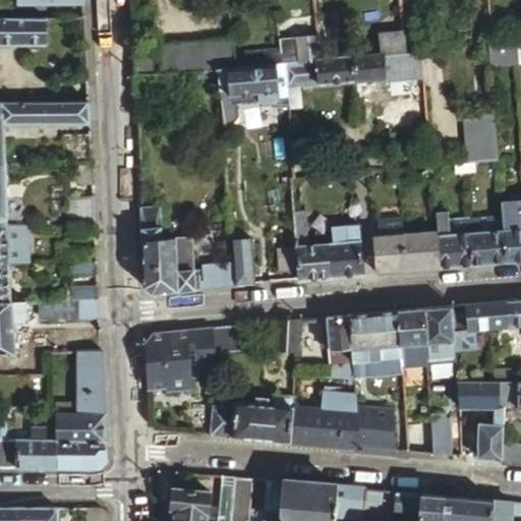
[(516,39),(520,38),(520,13),(491,16),(494,41),(516,39)]
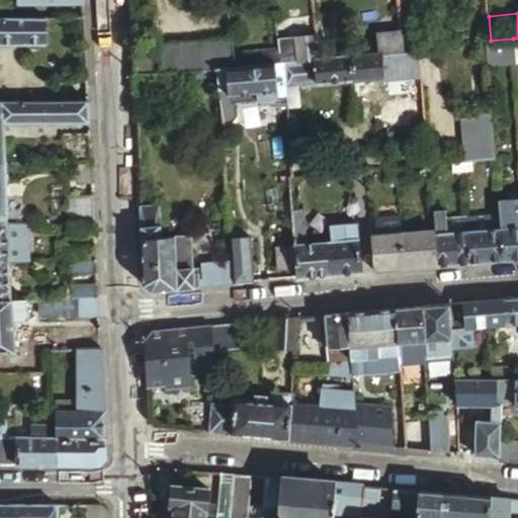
[(0,33),(0,34),(0,39),(47,38),(47,15),(46,14),(0,14),(0,33)]
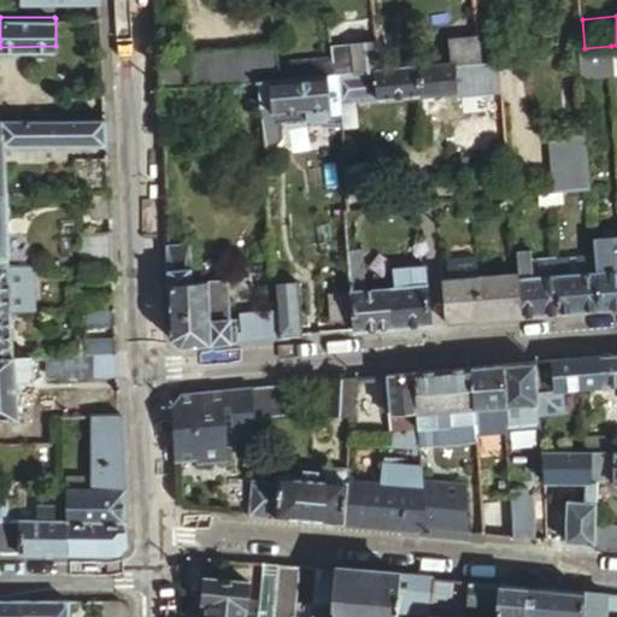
[(480,39),(453,40),(456,64),(482,62),(480,39)]
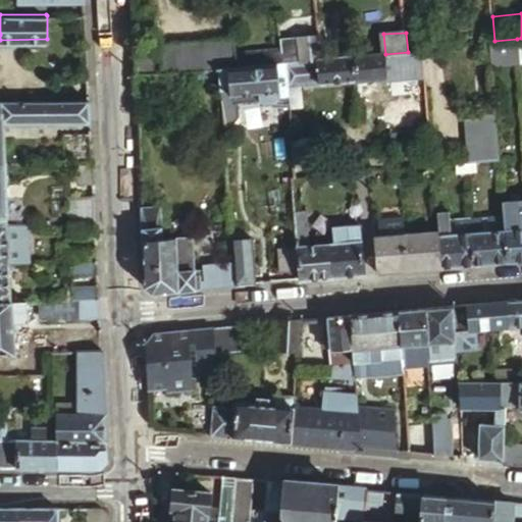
[(299,61),(321,59),(318,34),(297,37),(299,61)]
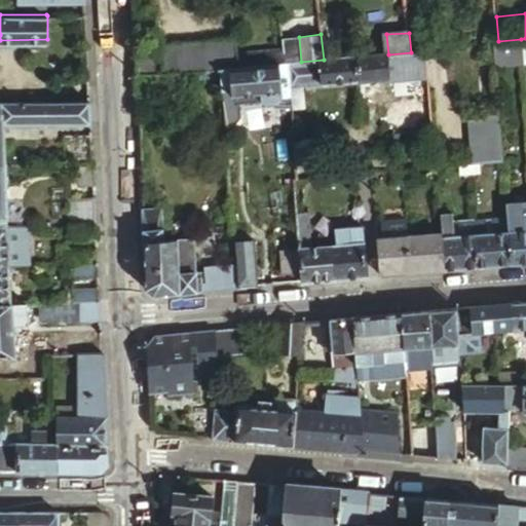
[(212,69),(238,67),(236,51),(234,39),(161,44),(164,73),(212,69)]
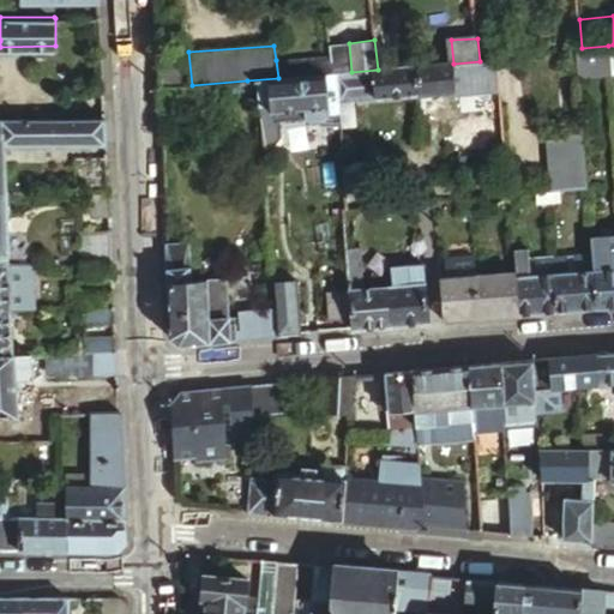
[(611,61),(609,49),(608,46),(582,48),(575,48),(577,74),(579,74),(611,72),(611,61)]
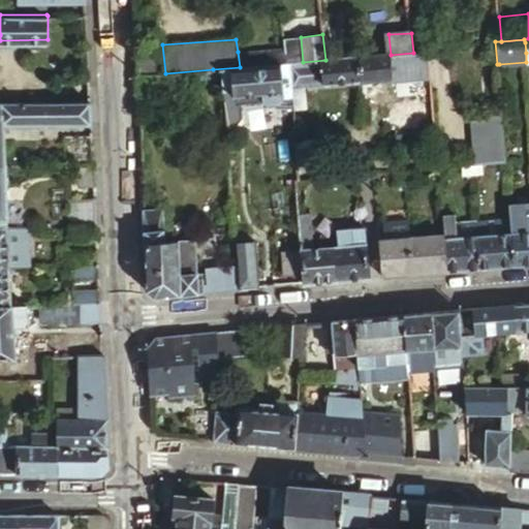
[(278,64),(284,64),(283,59),(283,49),(270,50),(272,65),(278,64)]
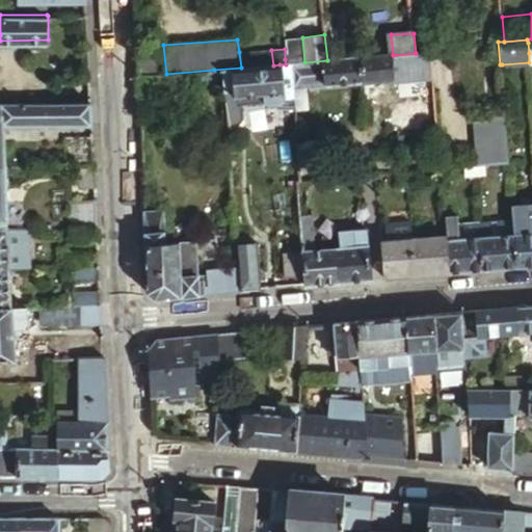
[(239,52),(241,68),(258,67),(257,50),(239,52)]
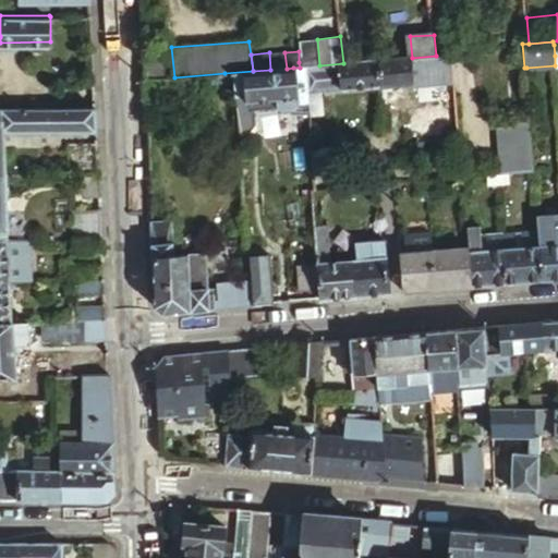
[(287,69),(284,52),(269,52),(270,70),(287,69)]
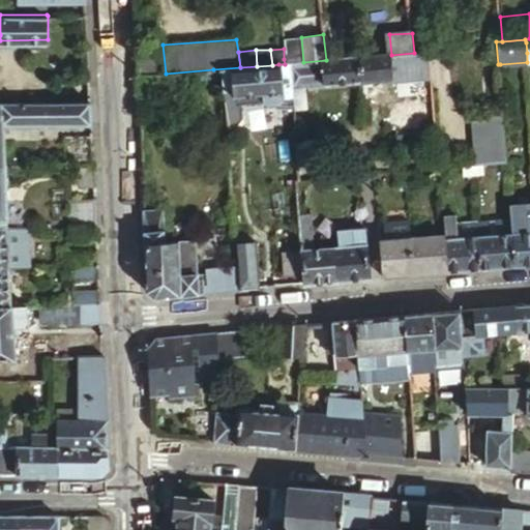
[(393,78),(391,55),(360,57),(362,81),(393,78)]
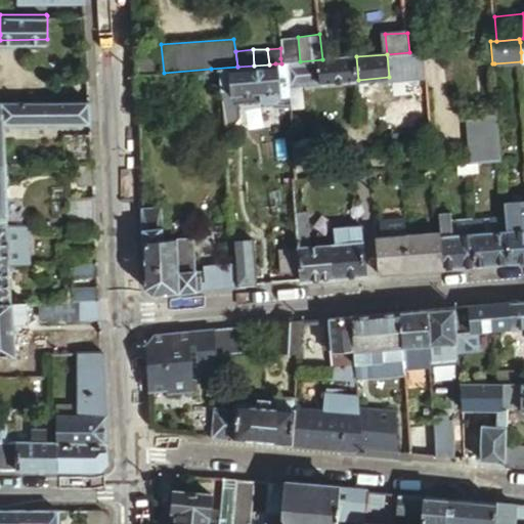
[(296,86),(358,80),(356,56),(322,59),(300,61),(287,62),(281,63),(275,63),(281,95),(281,100),(284,107),(297,106),(296,86)]
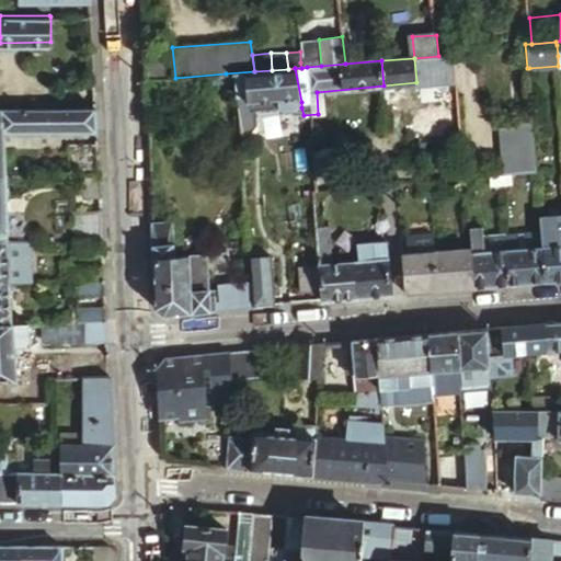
[(290,103),(301,102),(295,68),(288,69),(272,70),(254,71),(226,73),(232,132),(245,129),(242,100),(270,98),(271,106),(275,110),(287,110),(290,104),(290,103)]
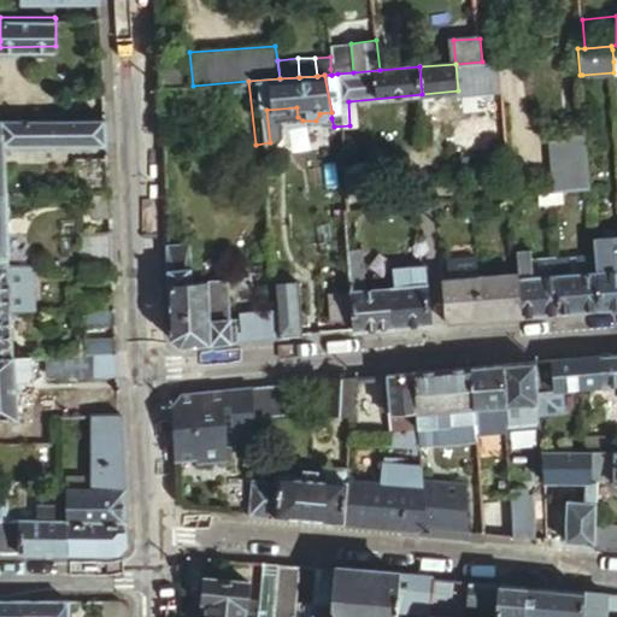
[(106,117),(3,118),(4,141),(11,144),(41,144),(106,142),(106,129),(106,117)]
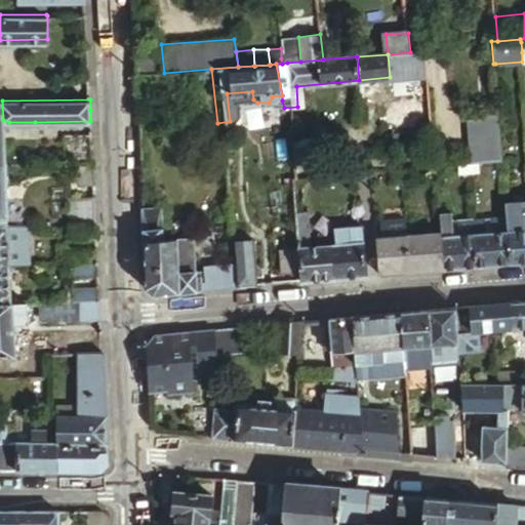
[(400,149),(399,130),(390,131),(390,149),(400,149)]
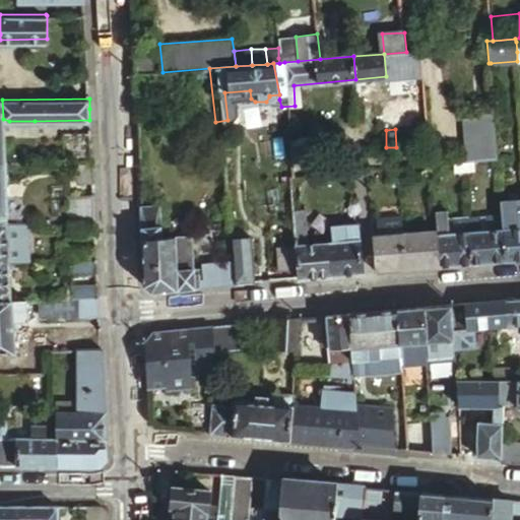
[(497,157),(496,131),(467,133),(468,159),(474,159),(497,157)]
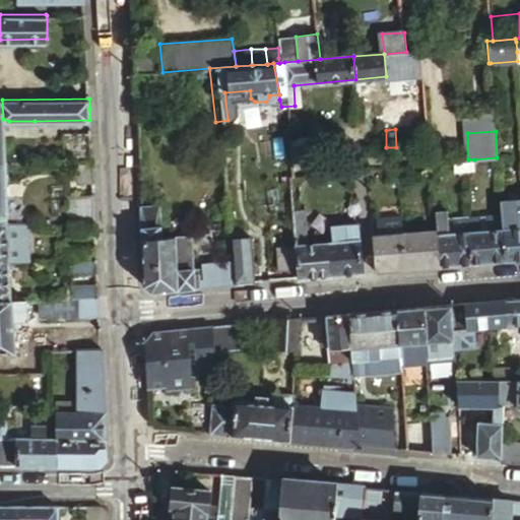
[(64,160),(72,160),(92,159),(90,132),(63,133),(63,136),(64,160)]
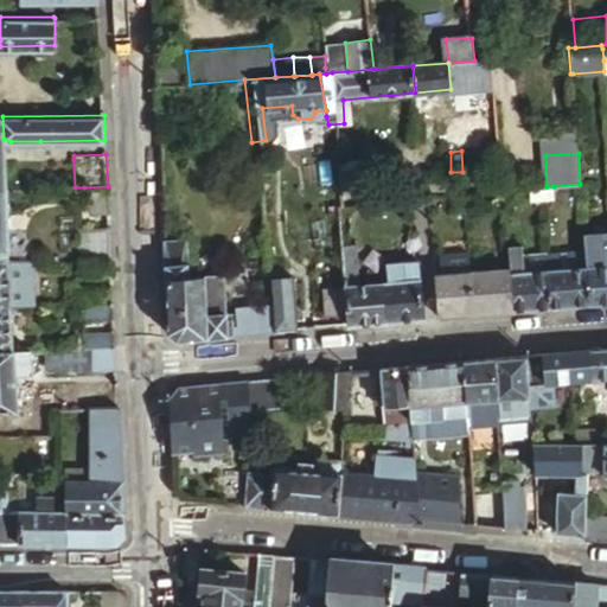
[(108,186),(84,187),(85,203),(95,211),(109,211),(108,186)]
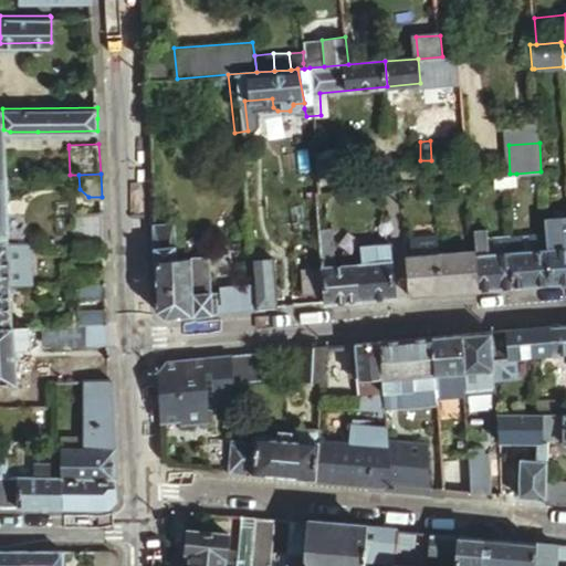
[(516,174),(510,174),(505,174),(506,184),(516,182),(516,174)]
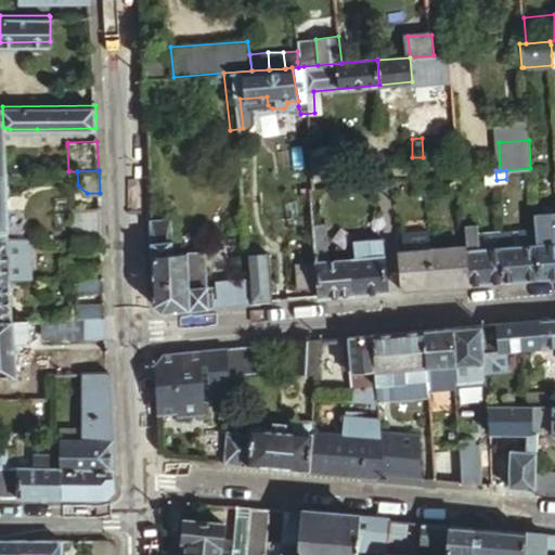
[(101,235),(100,206),(69,207),(71,236),(101,235)]
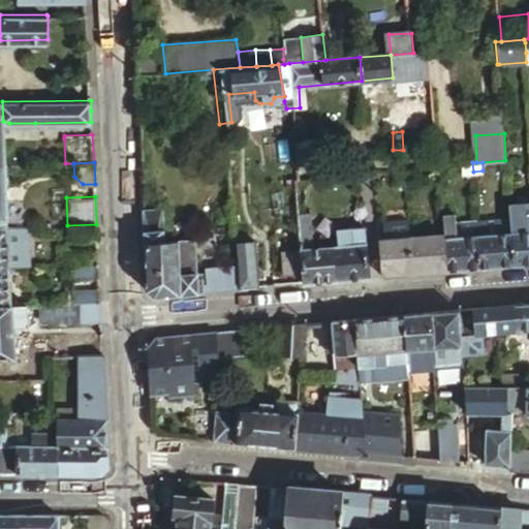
[(515,262),(528,260),(528,200),(509,203),(510,218),(515,262)]
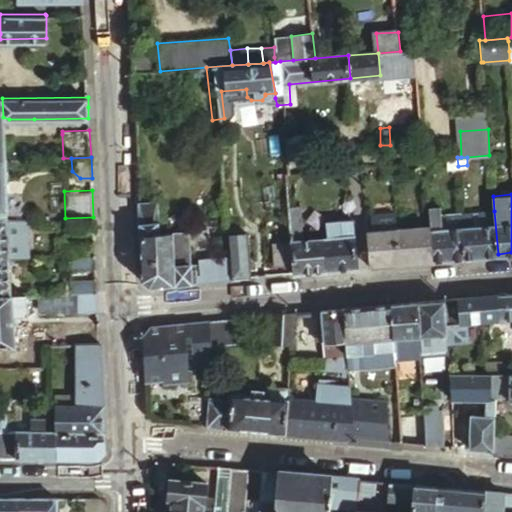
[(196,282),(195,269),(190,270),(189,263),(183,263),(181,243),(175,244),(174,233),(161,234),(157,204),(139,206),(142,279),(149,286),(196,282)]
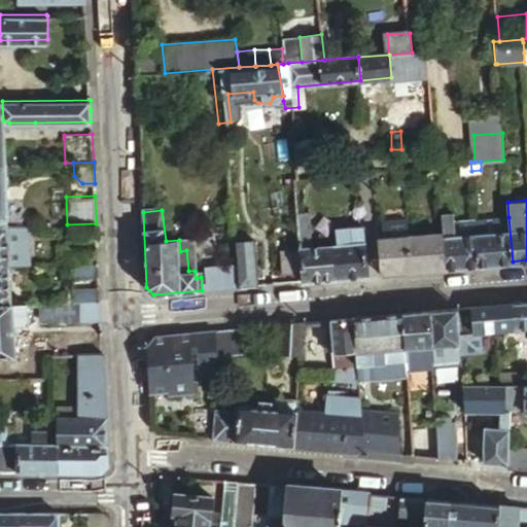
[(300,247),(302,272),(303,281),(336,278),(332,246),(336,246),(336,238),(327,238),(328,246),(314,247),(311,212),(296,212),(300,247)]
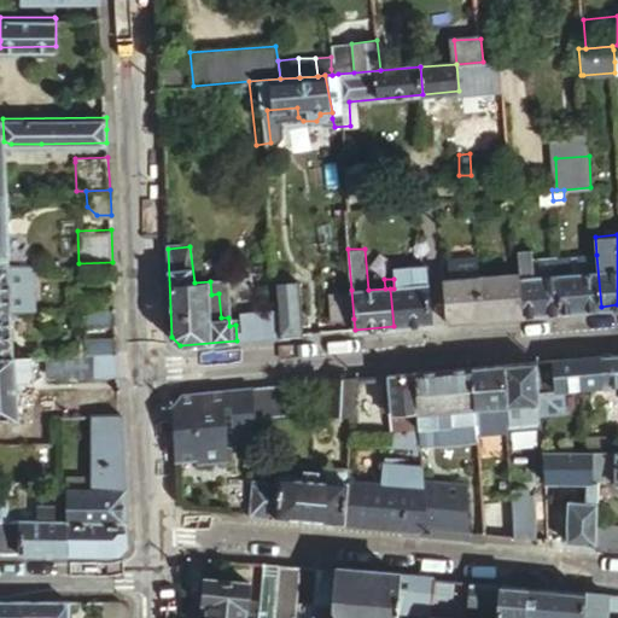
[(523,315),(561,312),(559,275),(534,278),(531,262),(530,251),(519,252),(520,264),(520,274),(522,279),(519,279),(523,315)]
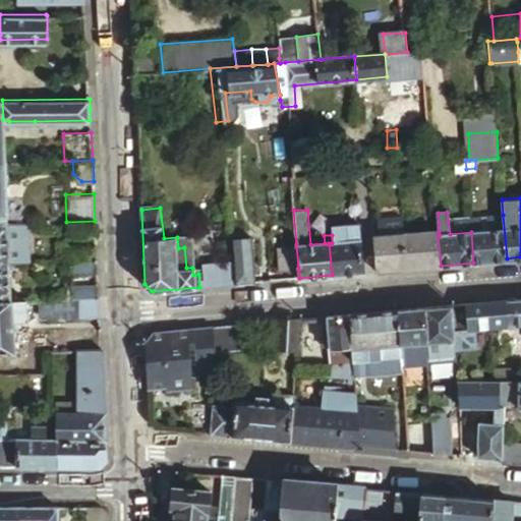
[(473,263),(507,258),(503,215),(491,216),(491,230),(471,232),(473,263)]
